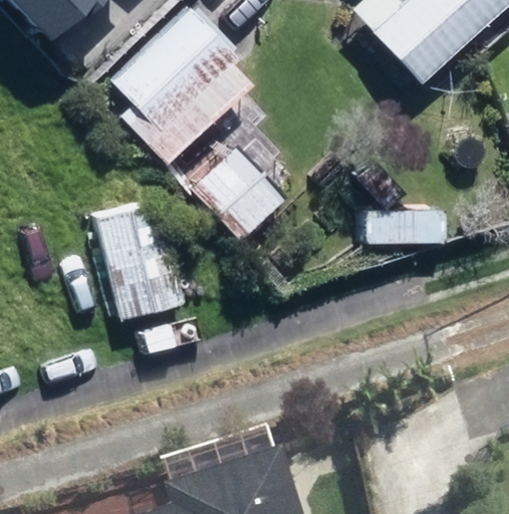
[(21,0),(59,39),(101,0),(21,0)]
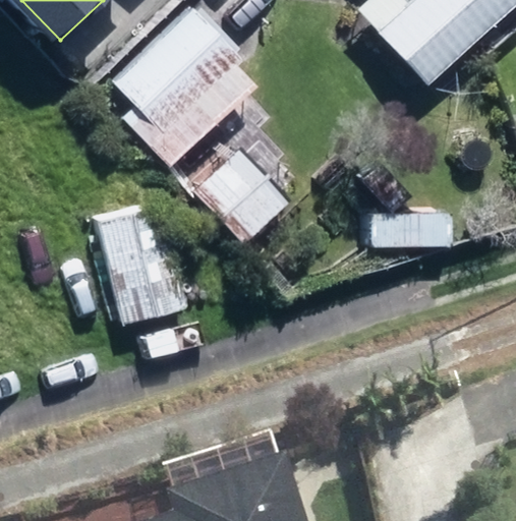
[(515,0),(414,0),(381,34),(432,87),(515,6),(515,0)]
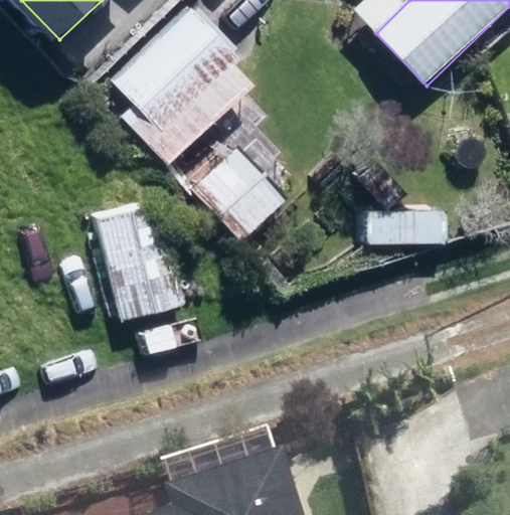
[(109,79),(159,132),(235,56),(186,5),(109,79)]
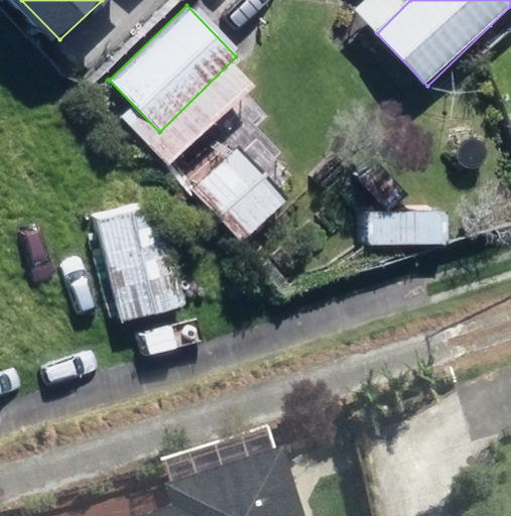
[(95,216),(120,317),(185,300),(159,199),(95,216)]
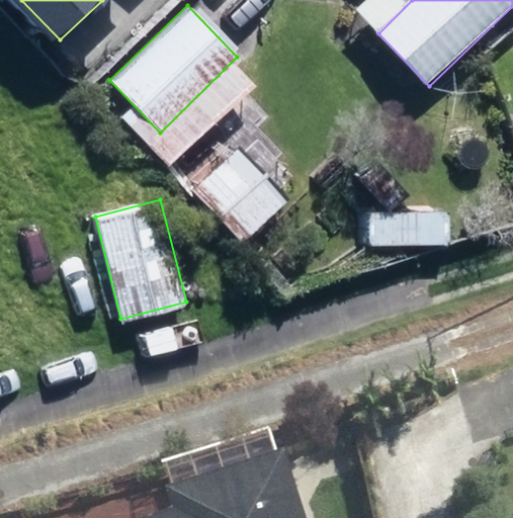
[(315,517),(297,465),(180,504),(184,517),(315,517)]
